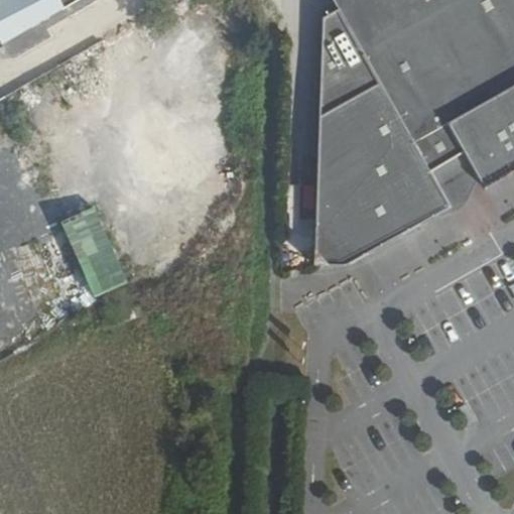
[(0,46),(63,9),(58,0),(0,0),(0,46)]
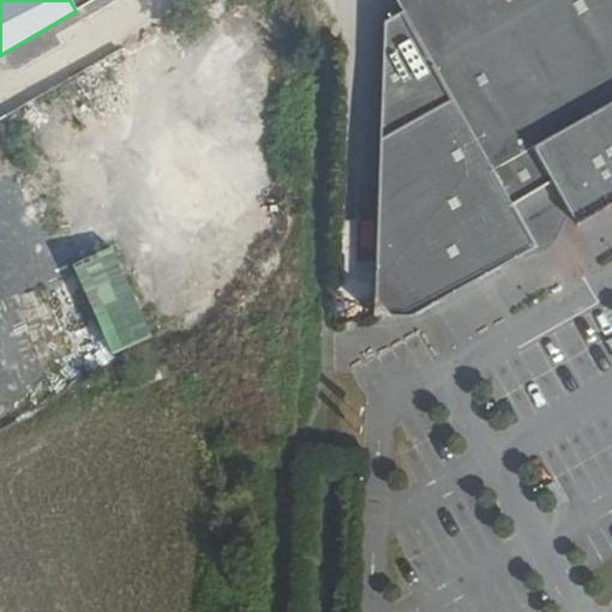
[(412,313),(515,257),(520,257),(526,257),(538,253),(549,246),(553,243),(558,234),(562,225),(569,213),(575,223),(611,202),(611,0),(394,0),(401,11),(383,21),(375,312),(412,313)]
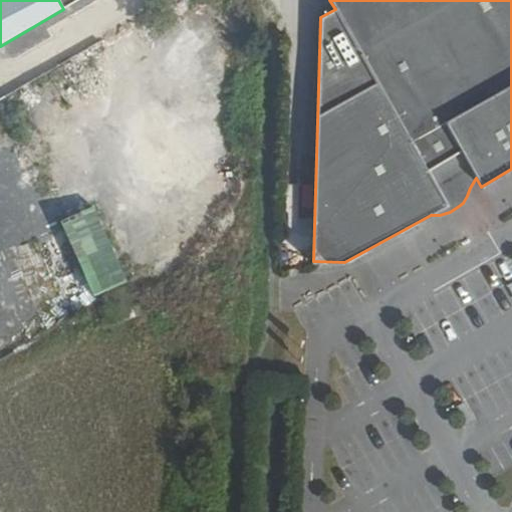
[(61,106),(90,94),(75,60),(46,72),(61,106)]
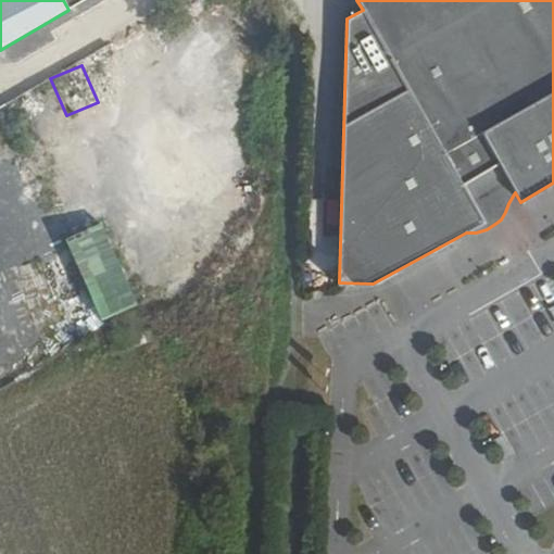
[(323,201),(324,226),(337,225),(336,201),(323,201)]
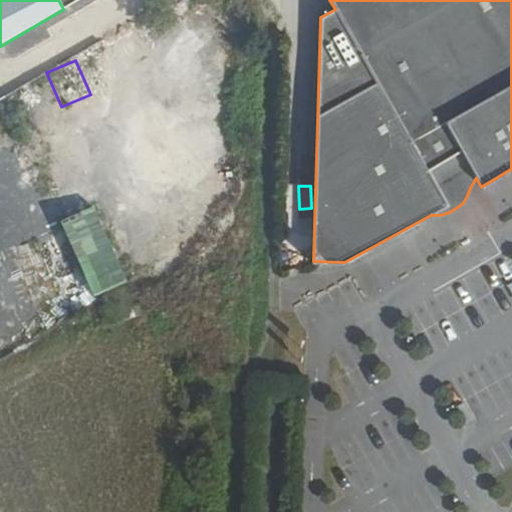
[(69,229),(93,300),(126,289),(101,213),(67,224),(69,229)]
